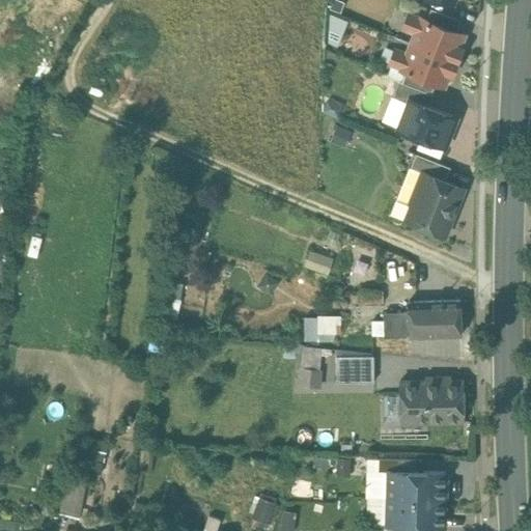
[(460,20),(431,7),(426,20),(455,31),(460,20)]
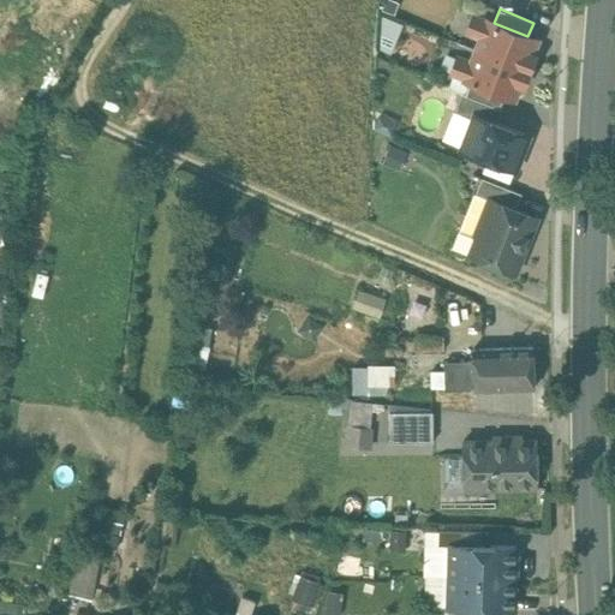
[(494,23),(489,21),(476,16),(469,33),(482,37),(477,49),(529,70),(535,55),(531,54),(537,40),(527,36),(494,23)]
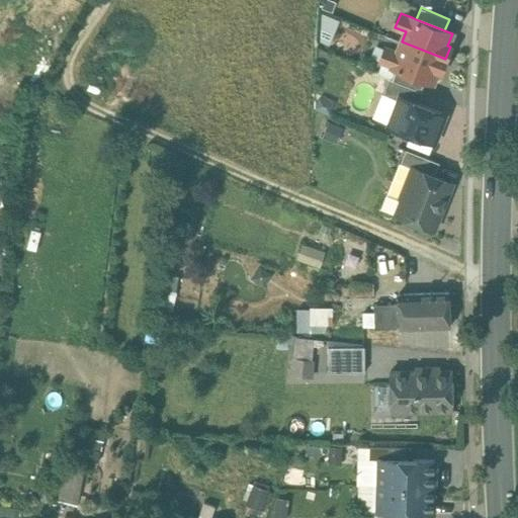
[(445,59),(402,41),(398,52),(387,48),(381,62),(397,68),(425,79),(433,82),(437,70),(440,71),(445,59)]
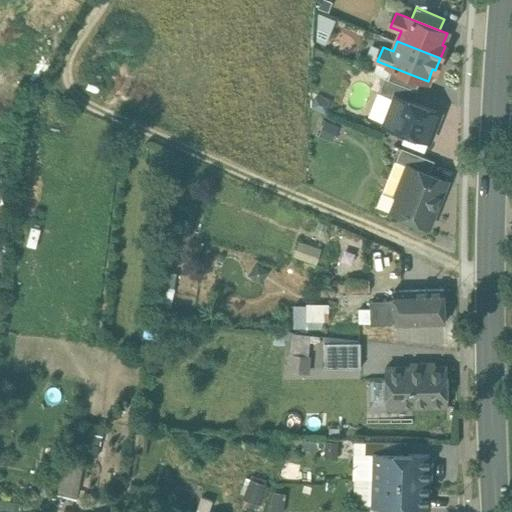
[(420,78),(392,67),(388,78),(416,89),(420,78)]
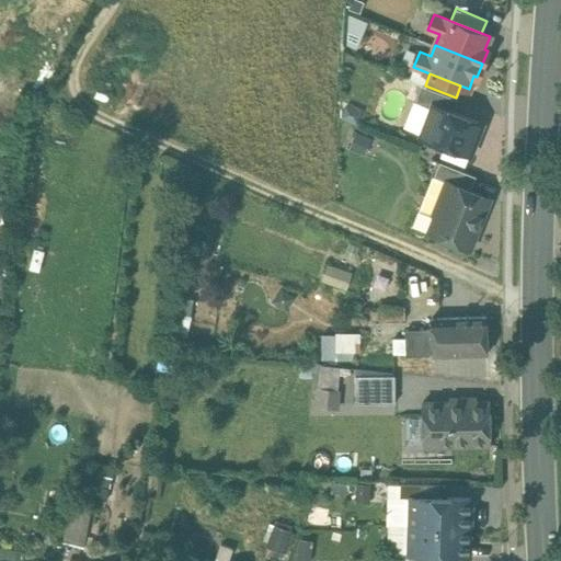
[(425,86),(421,84),(414,101),(432,107),(434,103),(453,111),(458,99),(456,98),(425,86)]
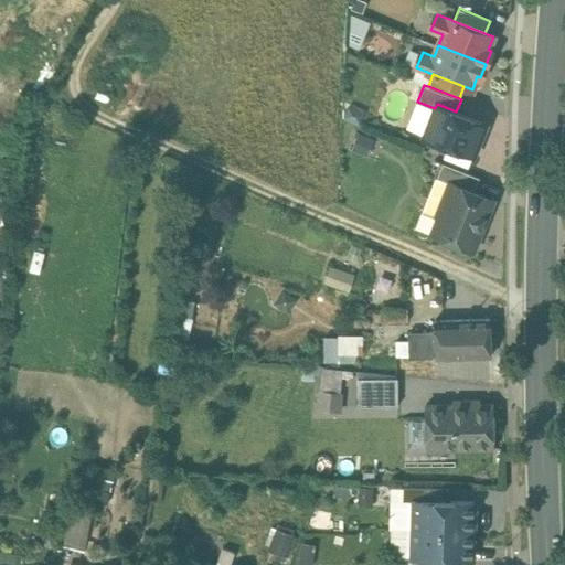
[(456,112),(437,104),(435,108),(425,136),(473,155),(479,140),(477,136),(482,123),(456,112)]
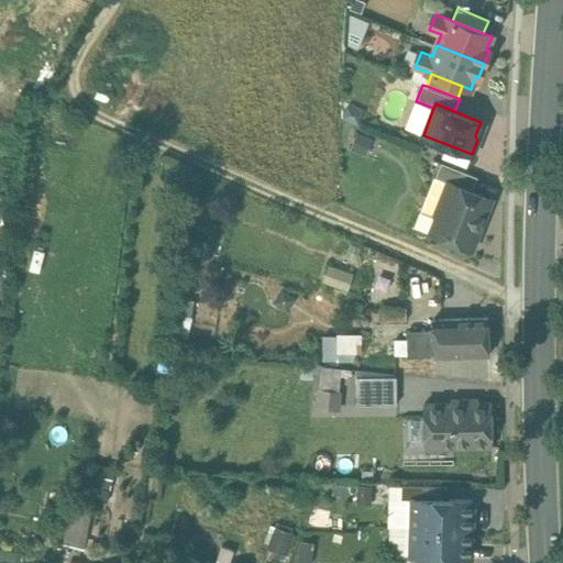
[(478,176),(441,162),(435,177),(451,184),(451,183),(472,190),(478,176)]
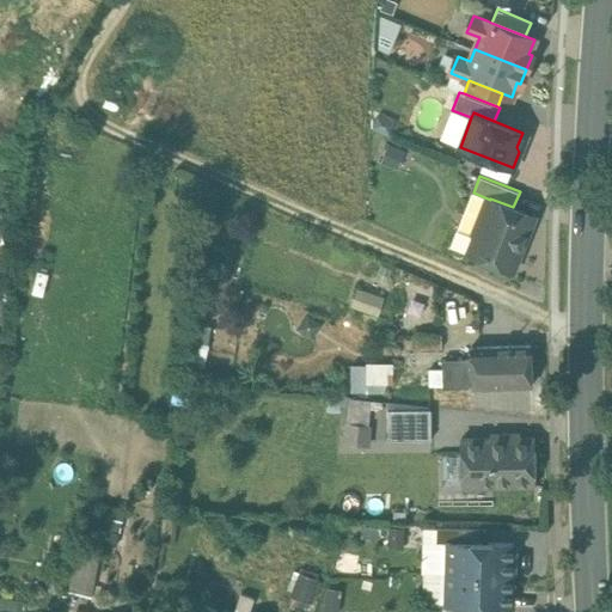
[(513,207),(490,199),(490,200),(483,216),(478,219),(473,228),(476,234),(469,252),(512,269),(524,238),(520,237),(530,214),(513,207)]
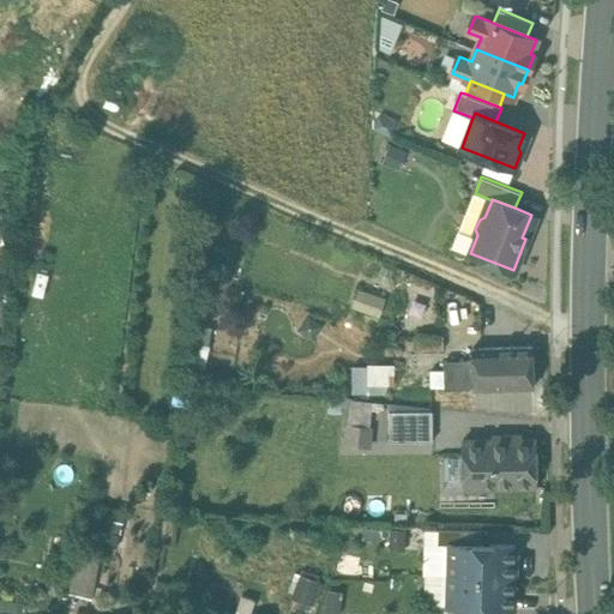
[(381,314),(386,295),(359,289),(354,307),(381,314)]
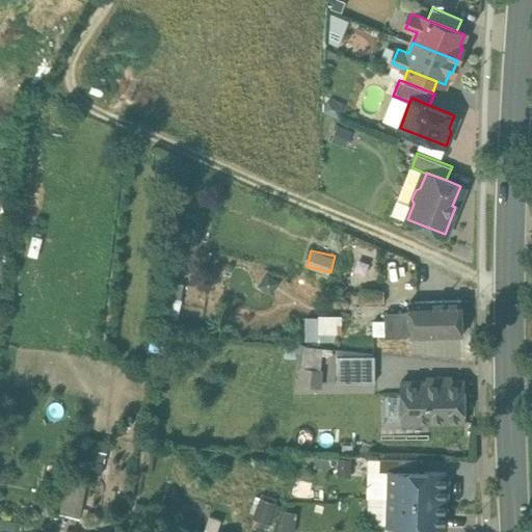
[(388,288),(365,289),(365,301),(388,300),(388,288)]
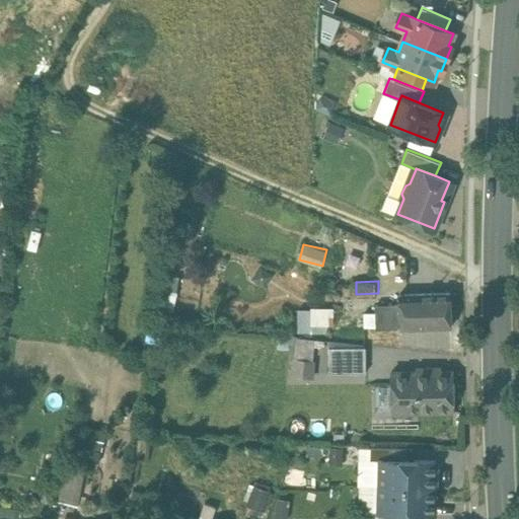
[(452,290),(402,291),(402,302),(379,303),(379,305),(379,329),(453,327),(452,290)]
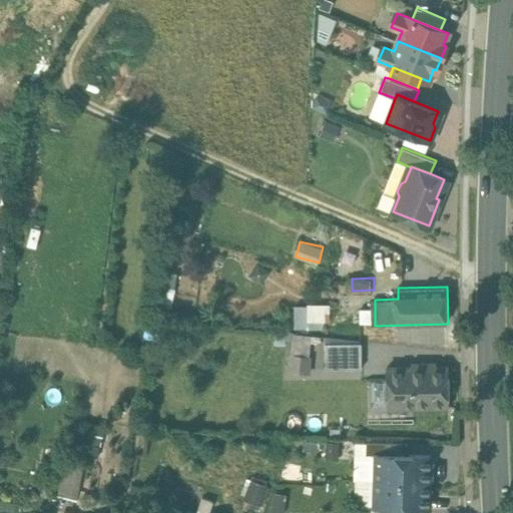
[(375,302),(361,303),(362,326),(375,326),(375,302)]
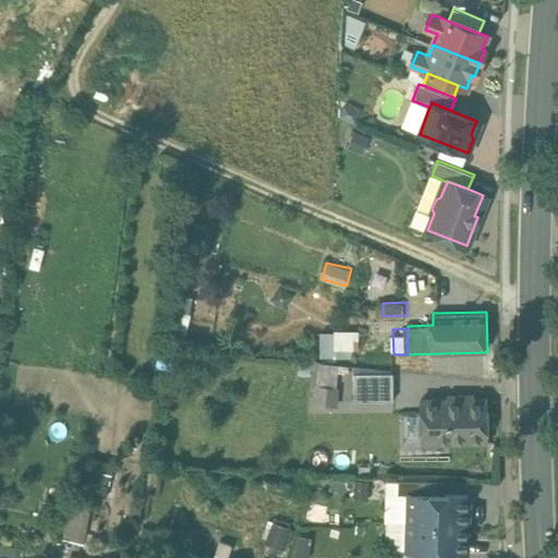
[(322,331),(322,347),(360,346),(359,329),(322,331)]
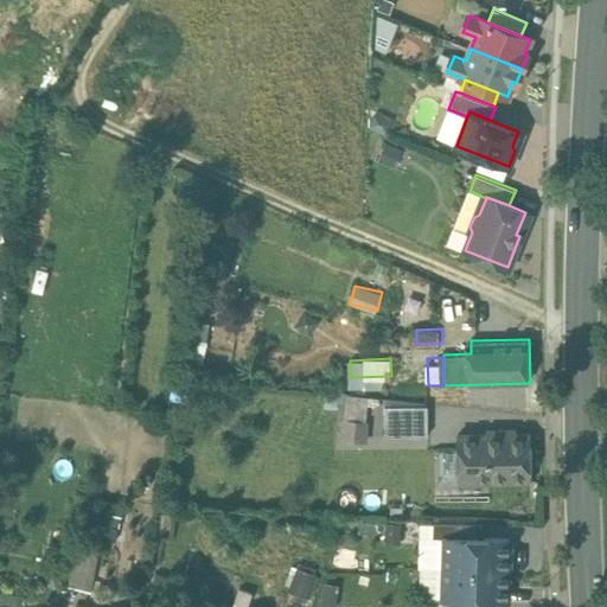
[(369,439),(369,395),(346,395),(346,439),(369,439)]
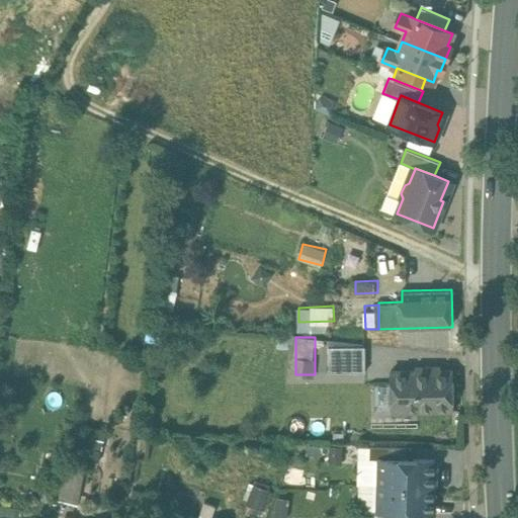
[(367,370),(366,344),(329,345),(330,371),(367,370)]
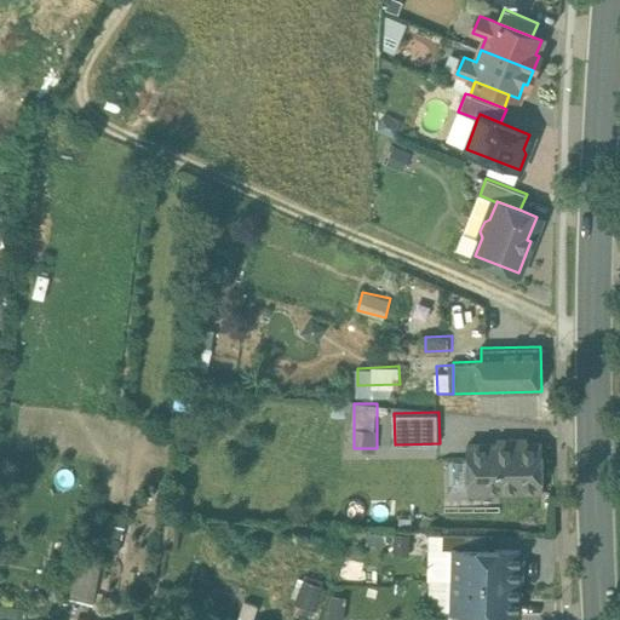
[(539,445),(469,445),(469,460),(432,460),(432,472),(432,492),(540,491),(539,445)]
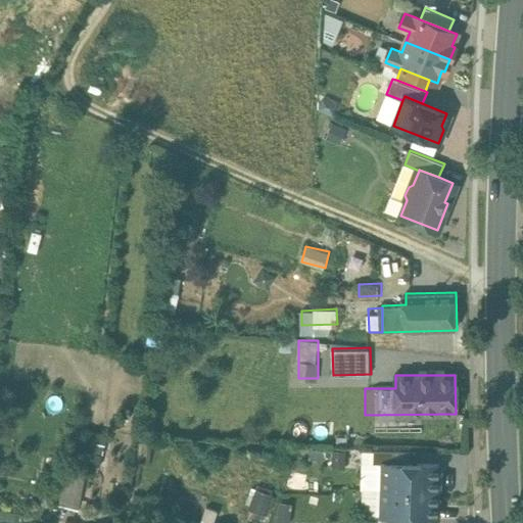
[(365,398),(365,388),(357,388),(357,398),(365,398)]
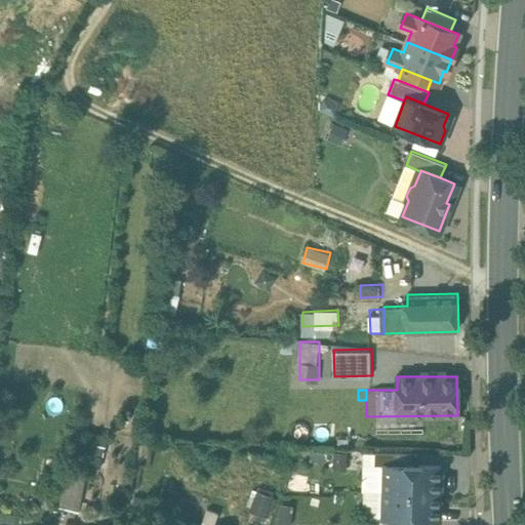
[(412,453),(375,452),(374,466),(385,466),(385,465),(411,466),(412,453)]
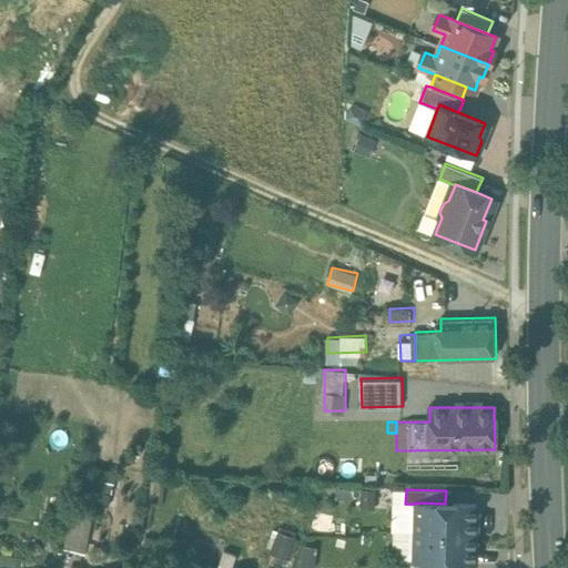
[(71,514),(64,548),(82,551),(84,553),(93,504),(88,503),(73,500),(71,514)]
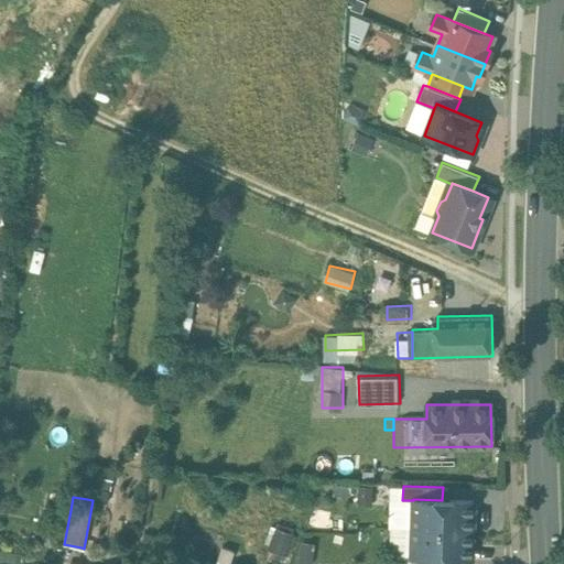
[(442,500),(413,499),(413,500),(412,528),(473,530),(474,501),(442,500)]
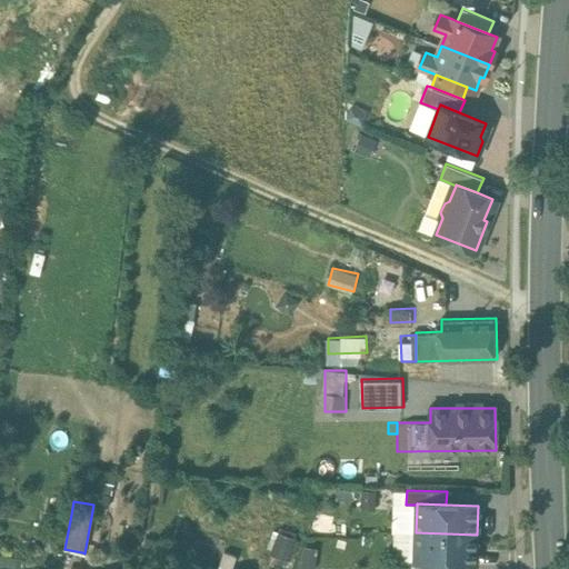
[(288,559),(296,537),(279,531),(271,552),(288,559)]
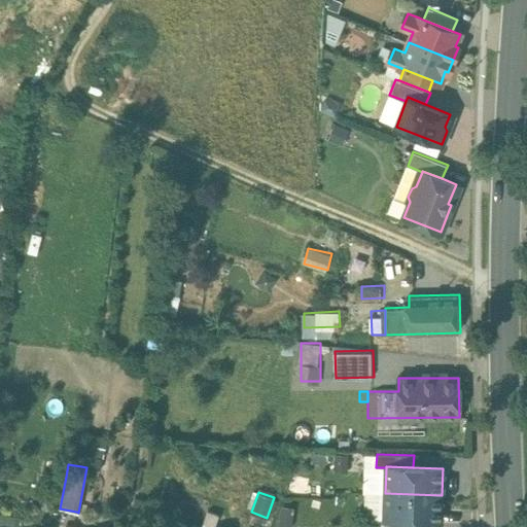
[(442,495),(385,493),(385,520),(411,521),(442,522),(442,495)]
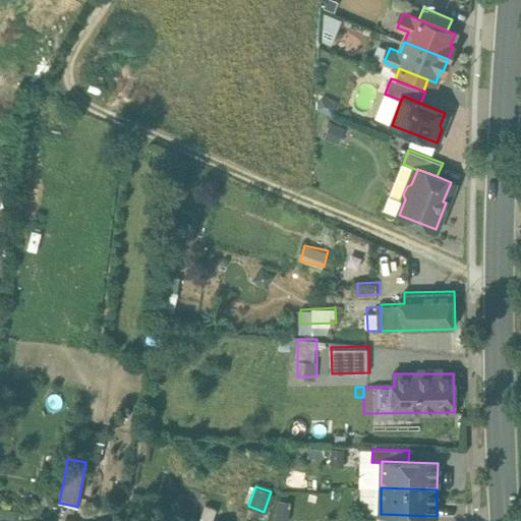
[(206,505),(198,520),(212,520),(217,509),(206,505)]
